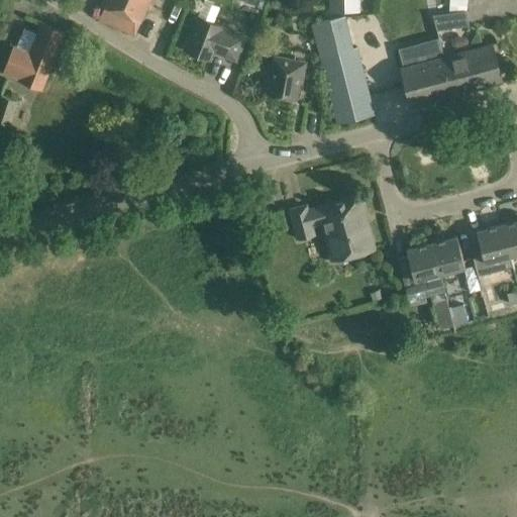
[(99,19),(134,34),(149,0),(102,0),(101,5),(104,7),(99,19)]
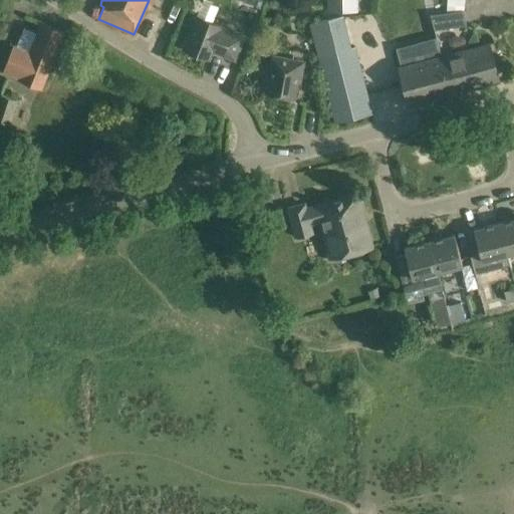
[(246,0),(246,3),(261,8),(263,0),(246,0)]
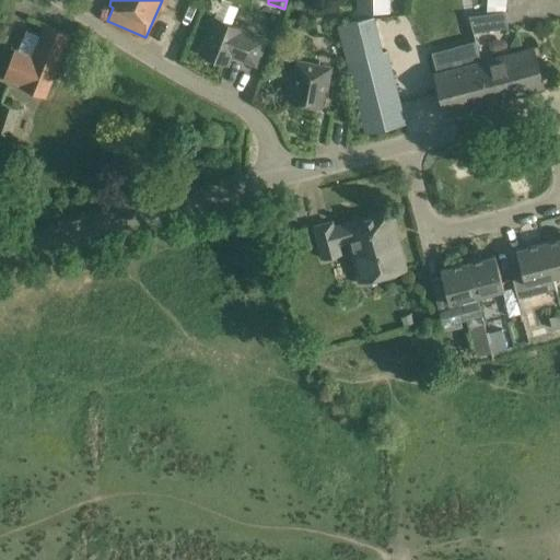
[(359,0),(359,12),(387,12),(387,0),(359,0)]
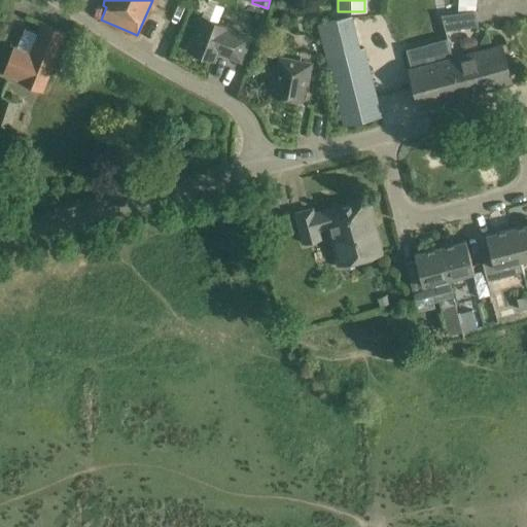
[(476,0),(459,0),(458,11),(443,15),(446,31),(479,28),(475,11),(476,0)]
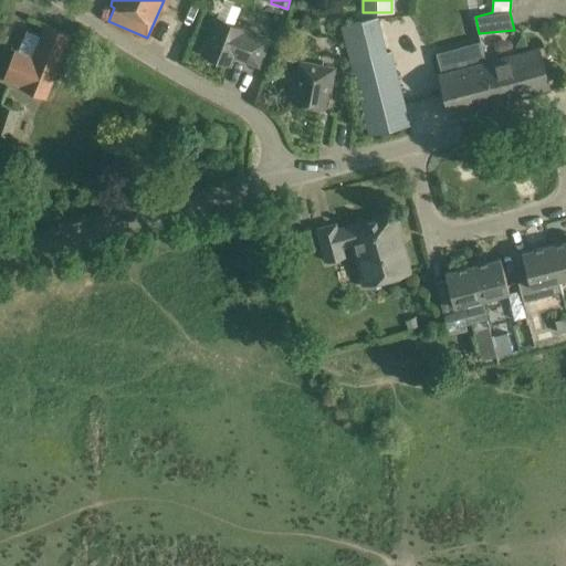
[(240,8),(223,1),(217,18),(202,54),(230,65),(234,54),(244,58),(243,60),(259,66),(269,40),(244,30),(244,29),(233,24),(240,8)]
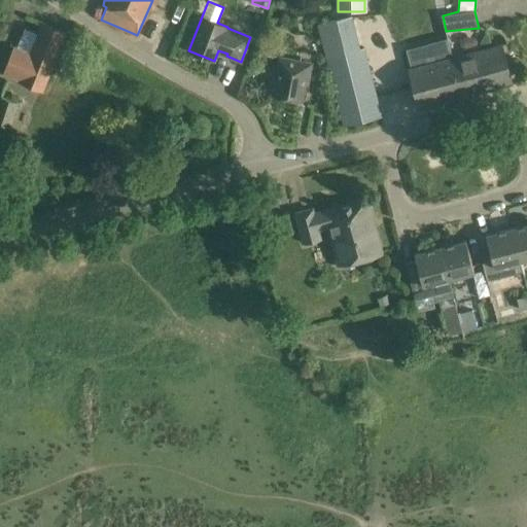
[(14,47),(4,74),(20,80),(20,81),(43,91),(66,34),(42,24),(38,34),(25,29),(16,48),(14,47)]
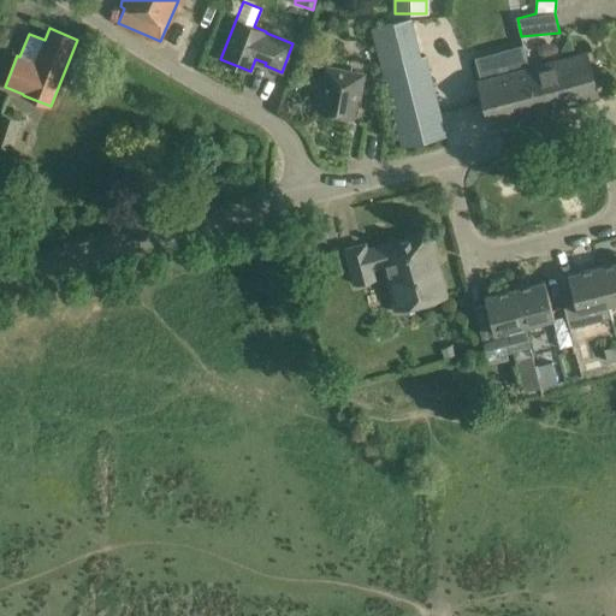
[(481,80),(479,81),(490,125),(540,112),(529,67),(528,67),(522,46),(503,51),(509,72),(481,80)]
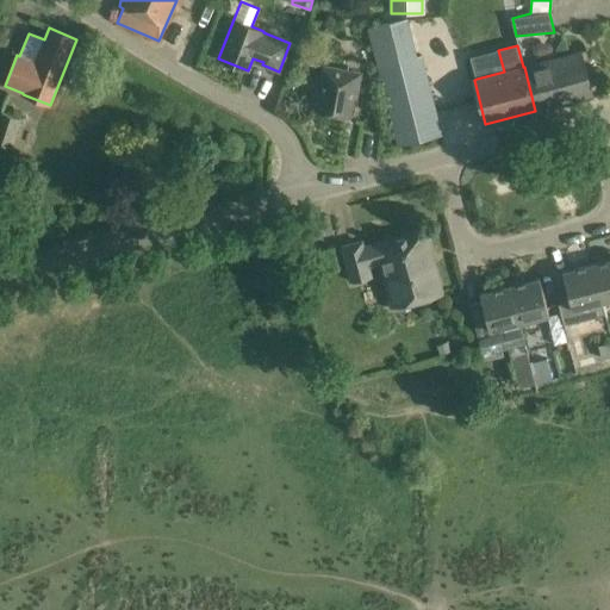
[(582,51),(524,67),(535,111),(593,95),(582,51)]
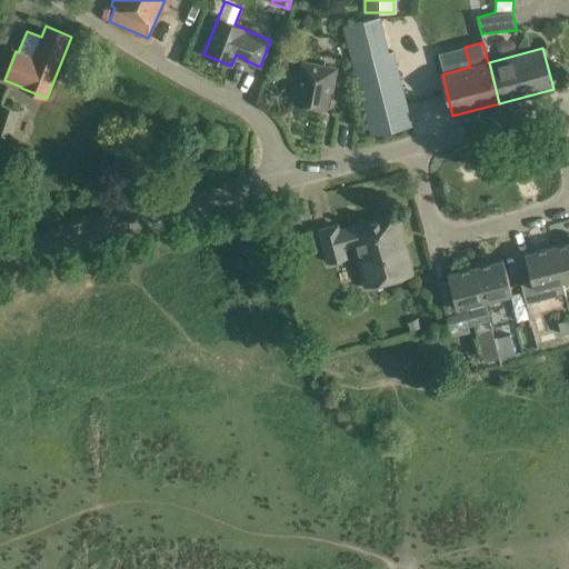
[(392,52),(352,62),(371,136),(372,135),(411,126),(392,52)]
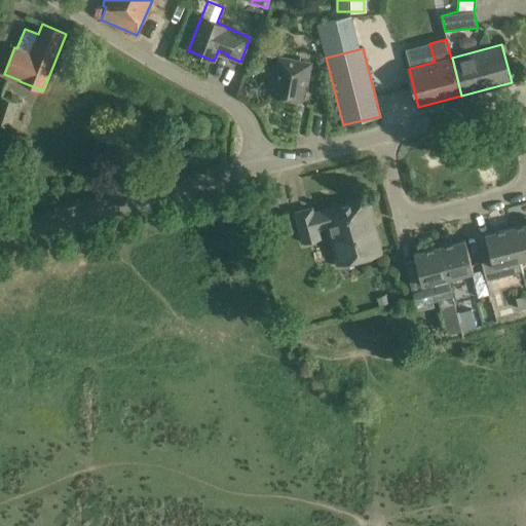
[(308,77),(311,64),(279,58),(272,95),(301,101),(305,76),(308,77)]
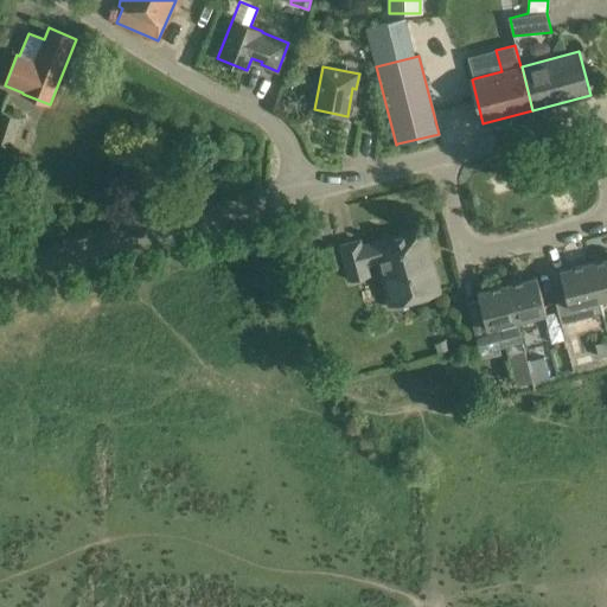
[(0,144),(11,148),(21,120),(1,112),(0,113),(0,144)]
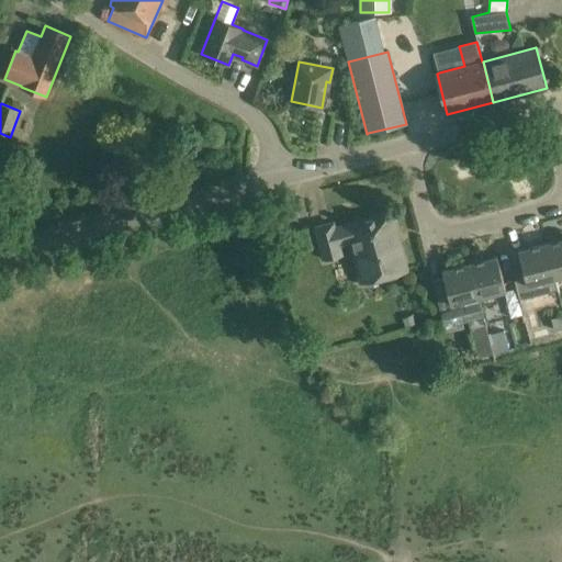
[(362,282),(385,276),(406,269),(391,212),(346,224),(347,225),(334,228),(333,223),(316,227),(325,259),(341,255),(338,245),(351,242),(362,282)]
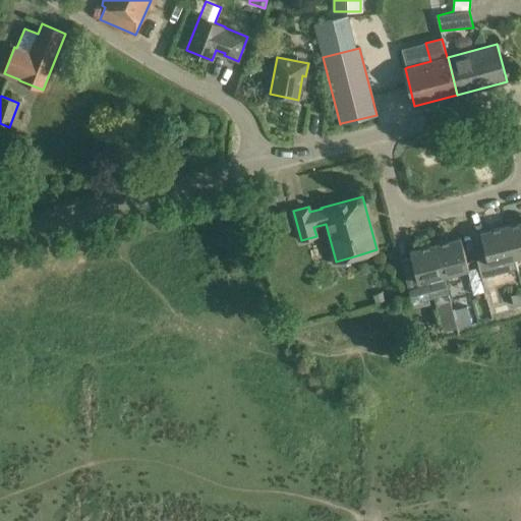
[(520,222),(506,226),(517,269),(517,268),(519,272),(520,271),(520,222)]
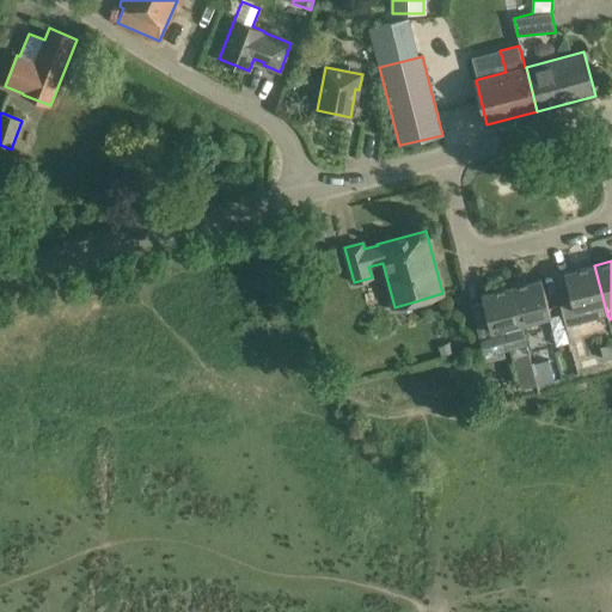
[(571,301),(560,305),(565,325),(570,342),(611,330),(607,316),(594,265),(564,274),(571,301)]
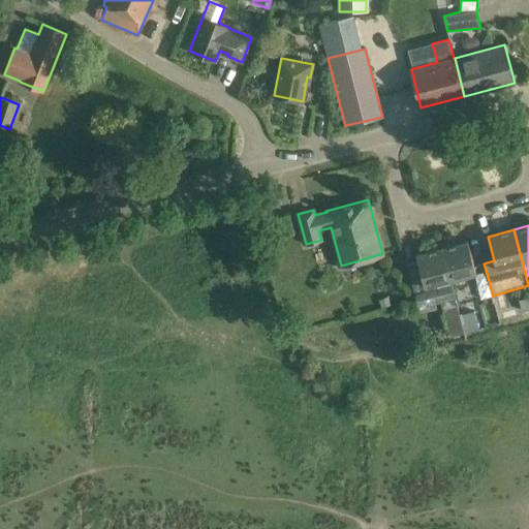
[(467,242),(442,248),(450,280),(454,291),(455,298),(457,305),(493,296),(489,281),(484,263),(474,266),(467,242)]
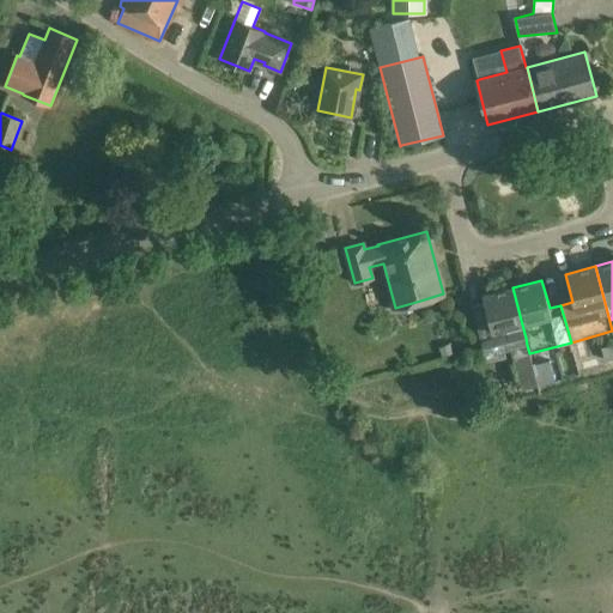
[(487,316),(475,320),(483,347),(509,341),(526,338),(522,325),(513,287),(483,296),(484,303),(487,316)]
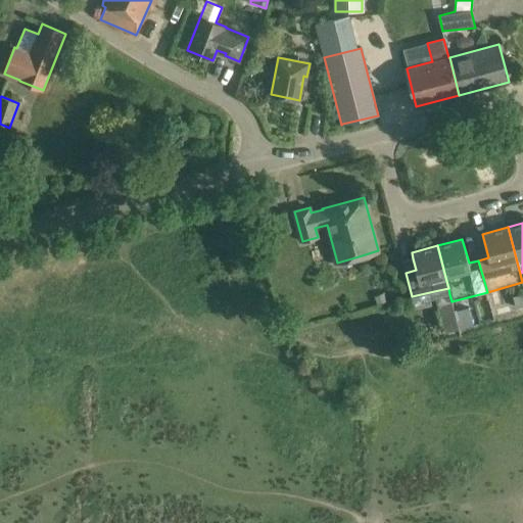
[(449,294),(435,298),(444,333),(459,329),(458,323),(452,301),(449,294)]
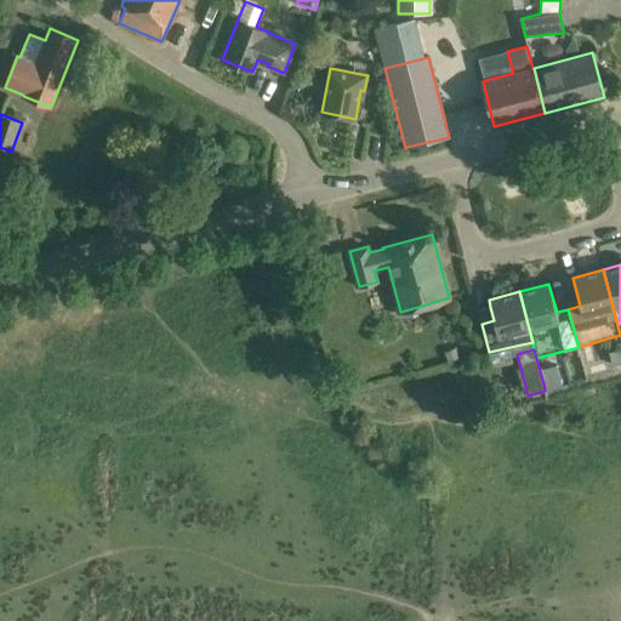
[(610,366),(620,363),(620,349),(607,353),(610,366)]
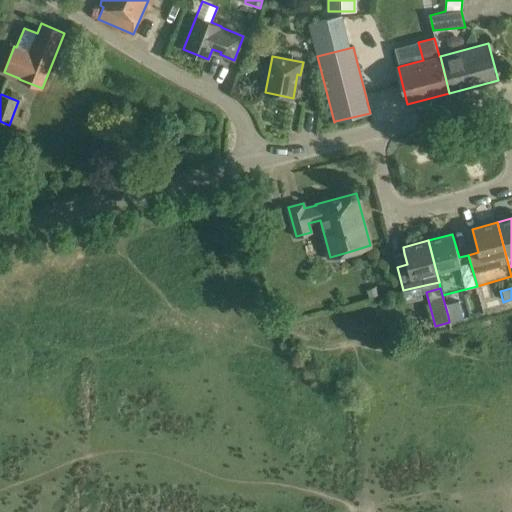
[(448,316),(462,313),(459,302),(445,306),(448,316)]
